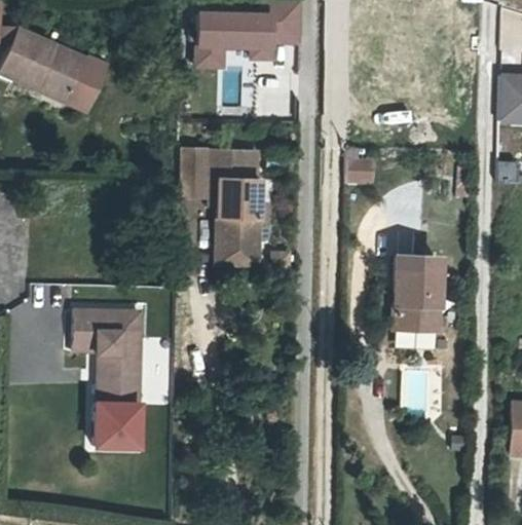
[(272,40),(304,41),(304,0),(264,0),(265,12),(201,11),(200,43),(226,44),(255,44),(255,57),(272,57),(272,40)]
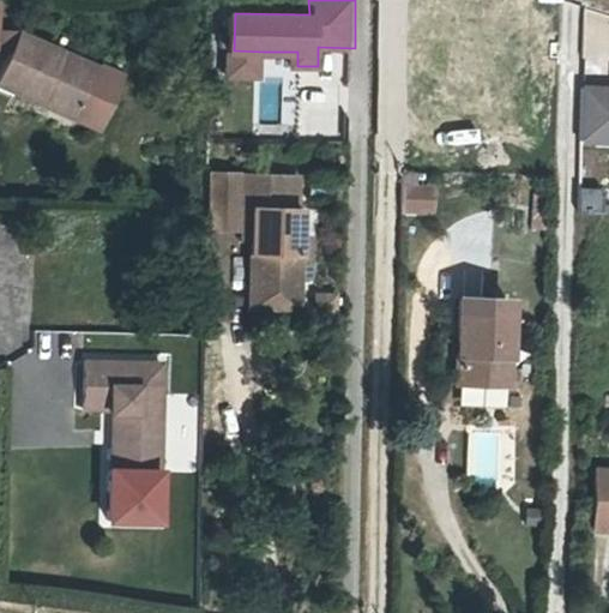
[(447,0),(444,64),(499,66),(502,0),(447,0)]
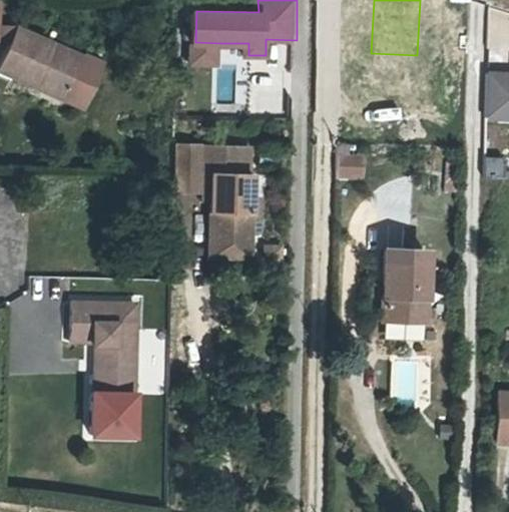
[(0,68),(35,83),(38,75),(69,89),(84,56),(18,27),(0,68)]
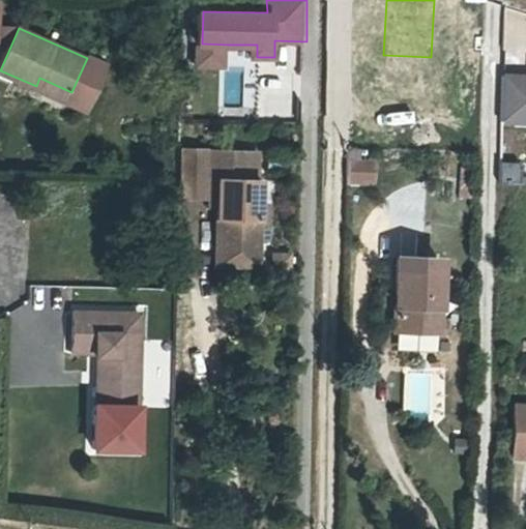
[(228,45),(202,43),(202,65),(228,65),(228,45)]
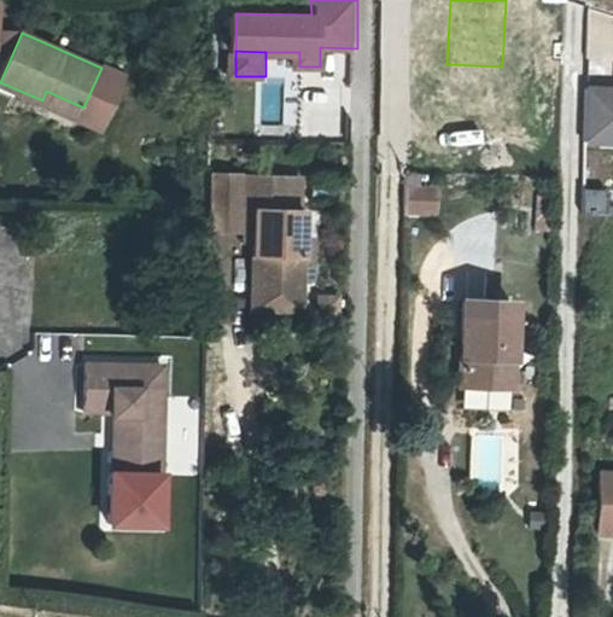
[(269,77),(295,74),(293,59),(267,63),(269,77)]
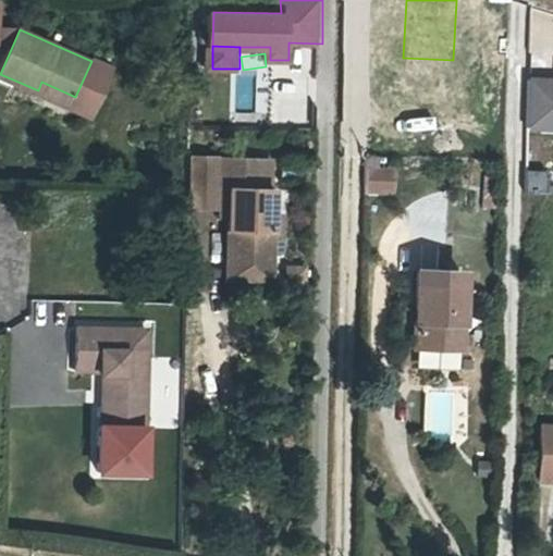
[(41,82),(38,90),(90,113),(110,69),(91,61),(75,97),(41,82)]
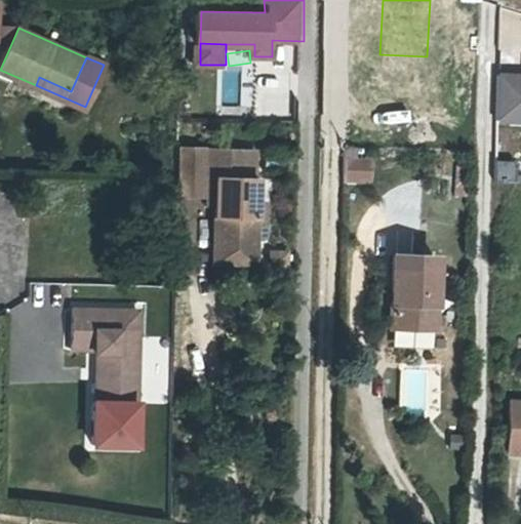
[(499,78),(498,123),(513,123),(514,78),(499,78)]
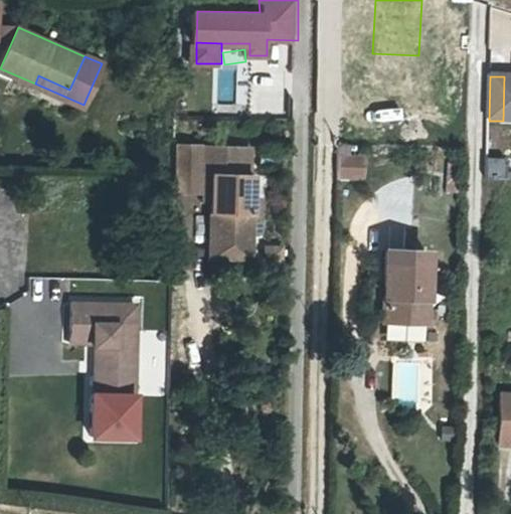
[(207,146),(185,147),(186,174),(208,173),(207,146)]
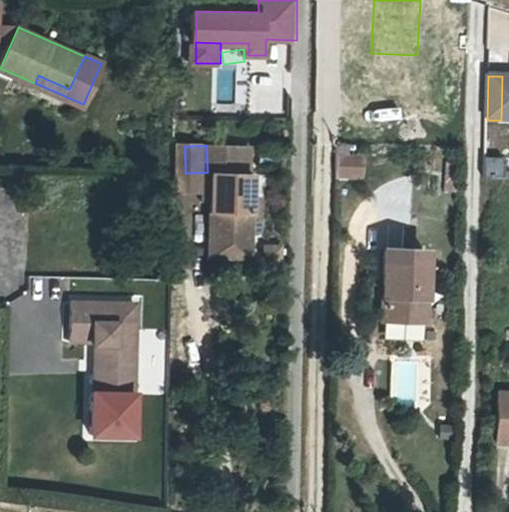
[(258,229),(259,198),(260,174),(247,174),(248,145),(214,145),(213,173),(220,173),(220,201),(220,228),(258,229)]
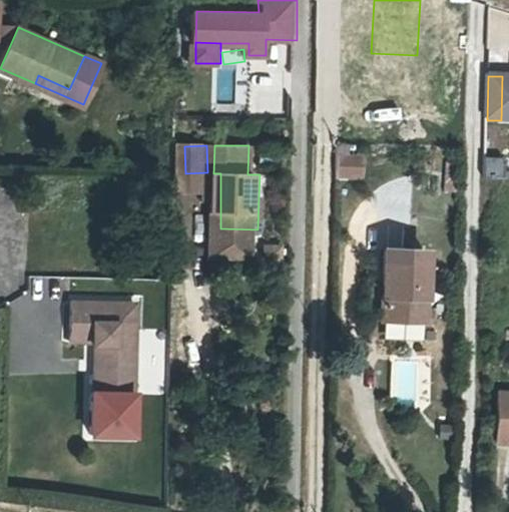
[(365,157),(337,156),(336,177),(364,178),(365,157)]
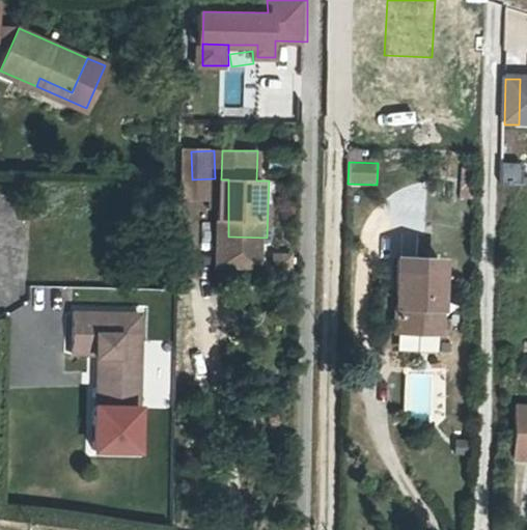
[(220,208),(228,208),(228,179),(221,179),(220,208)]
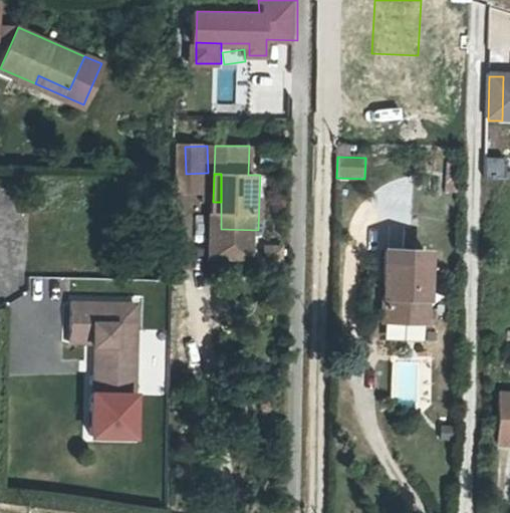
[(268,200),(259,199),(258,230),(268,230),(268,200)]
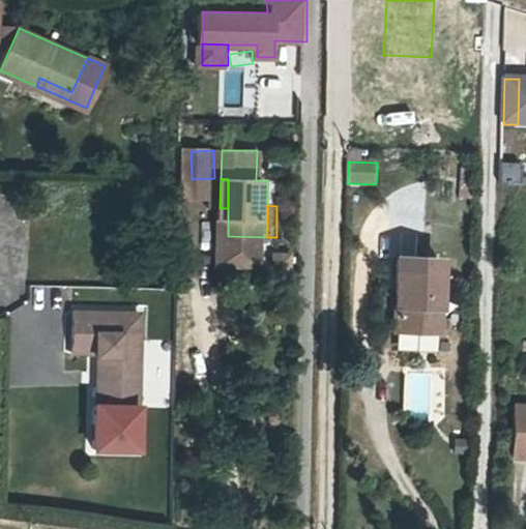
[(266,237),(228,236),(227,264),(266,265),(266,237)]
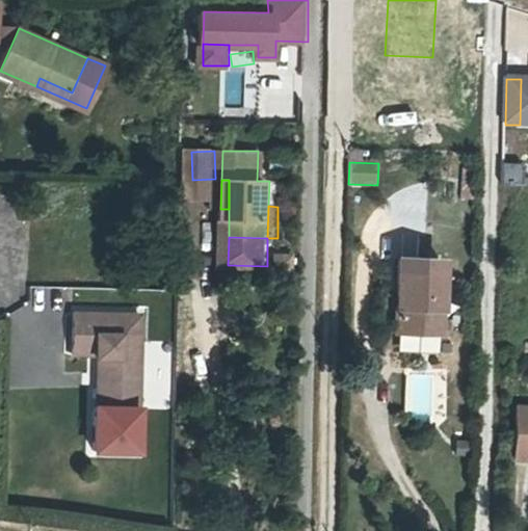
[(397,262),(396,332),(440,333),(442,263),(397,262)]
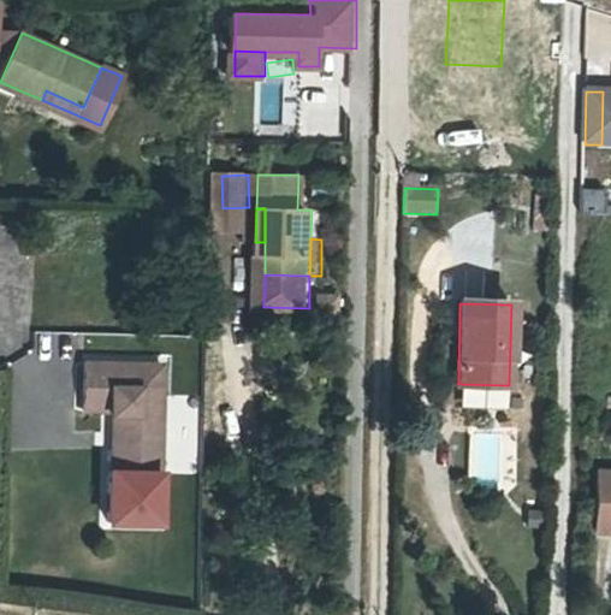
[(114,413),(118,413),(124,413),(124,469),(164,471),(165,362),(89,361),(88,407),(113,408),(114,413)]
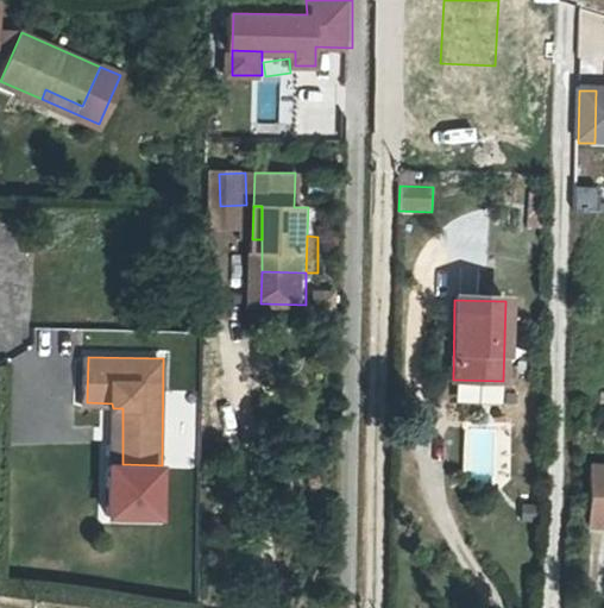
[(603,470),(593,470),(590,528),(603,530),(603,470)]
